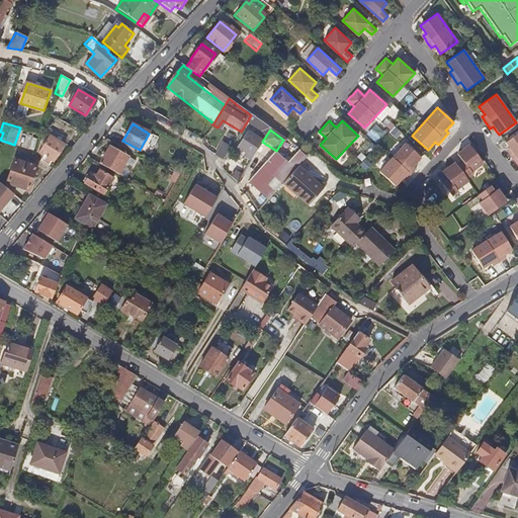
[(517,133),(505,143),(510,151),(507,153),(512,159),(516,165),(517,163),(517,133)]
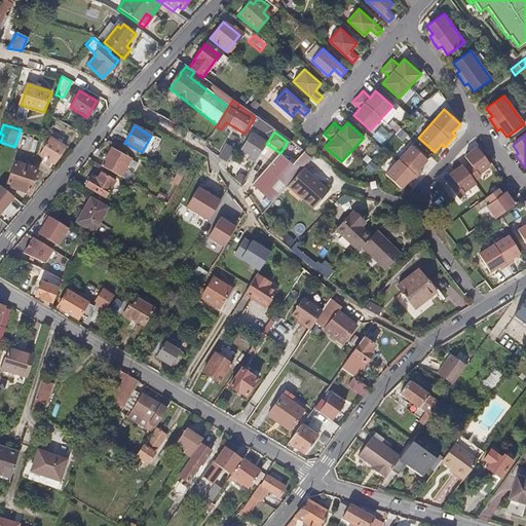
[(66,145),(51,136),(41,153),(45,156),(43,161),(50,165),(52,161),(54,162),(66,145)]
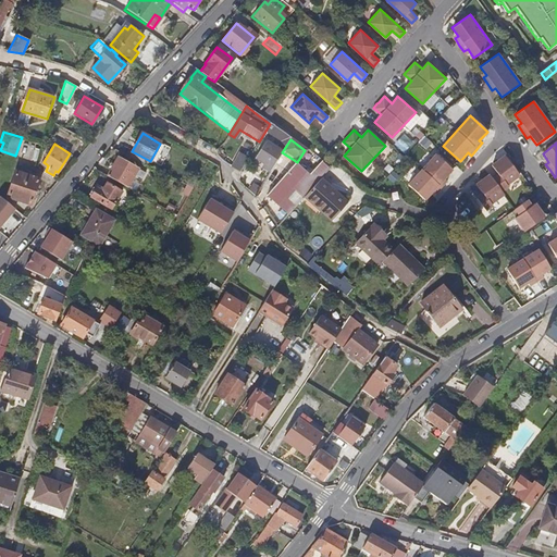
[(254,161),(270,172),(281,155),(264,145),(254,161)]
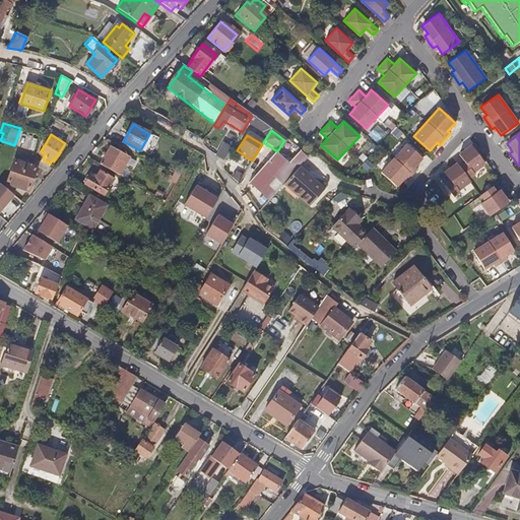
[(404,178),(407,181),(412,175),(417,170),(414,167),(423,158),(406,143),(381,172),(397,186),(404,178)]
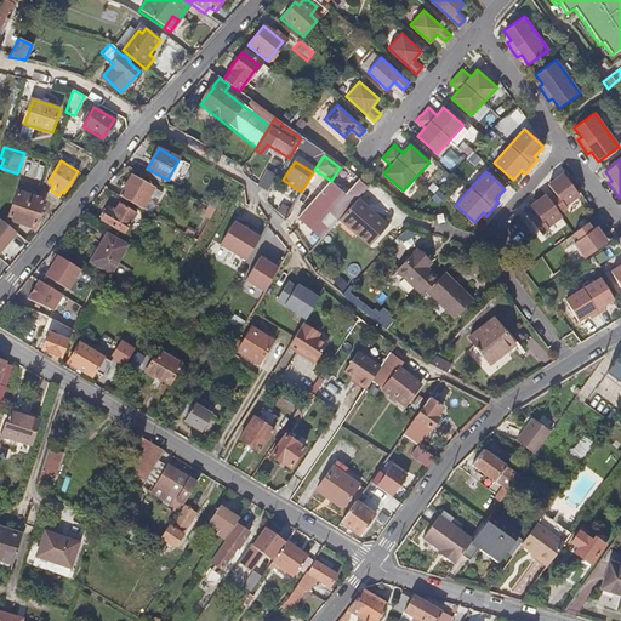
[(545,224),(559,215),(565,209),(564,206),(579,195),(562,174),(547,184),(556,195),(548,200),(545,194),(530,205),(537,216),(531,221),(540,233),(546,228),(545,224)]
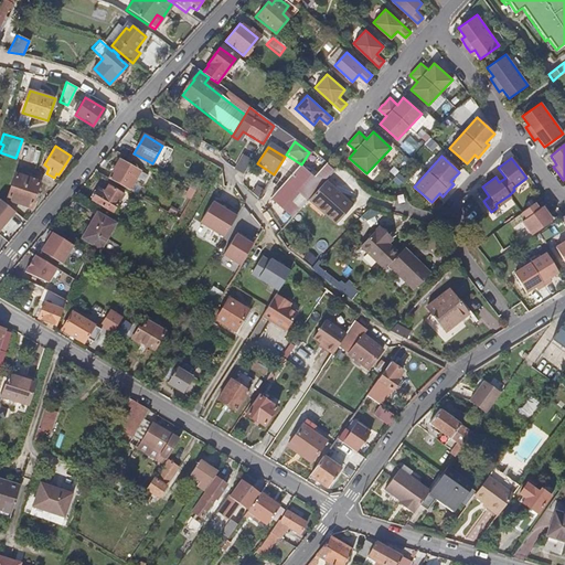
[(119,159),(107,180),(129,192),(141,171),(119,159)]
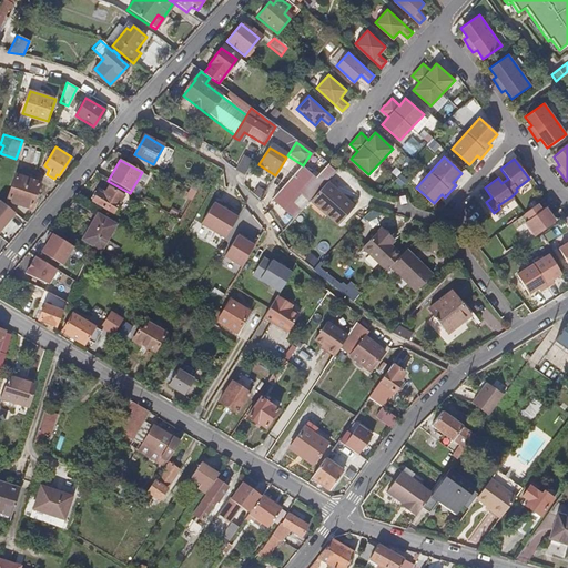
[(237,171),(246,175),(252,165),(243,161),(237,171)]
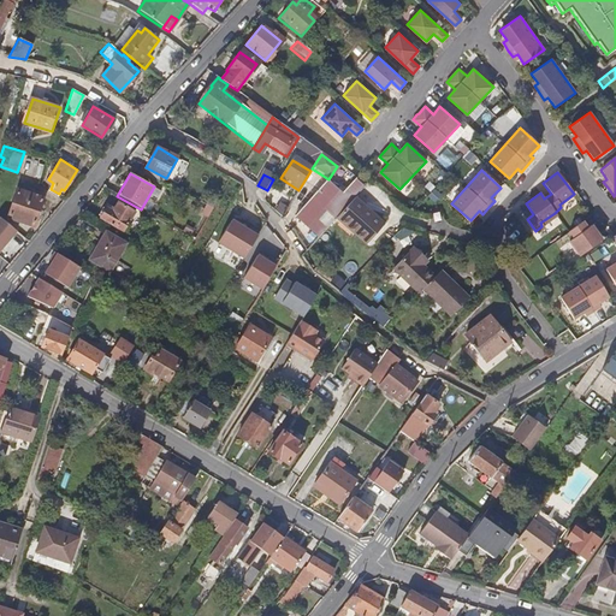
[(290,223),(312,244),(337,215),(345,207),(354,197),(355,196),(362,188),(353,181),(339,194),(327,183),(290,223)]
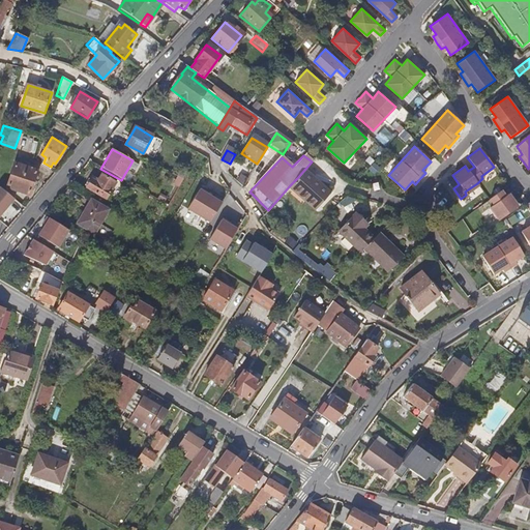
[(7,187),(27,194),(35,168),(16,162),(7,187)]
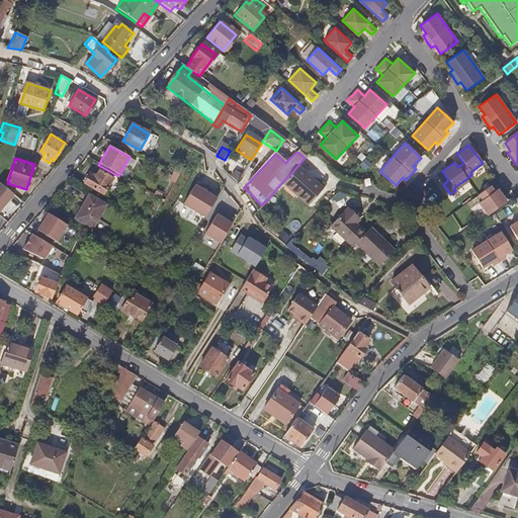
[(323,187),(298,165),(297,166),(290,174),(283,181),(295,193),(297,189),(311,200),(323,187)]
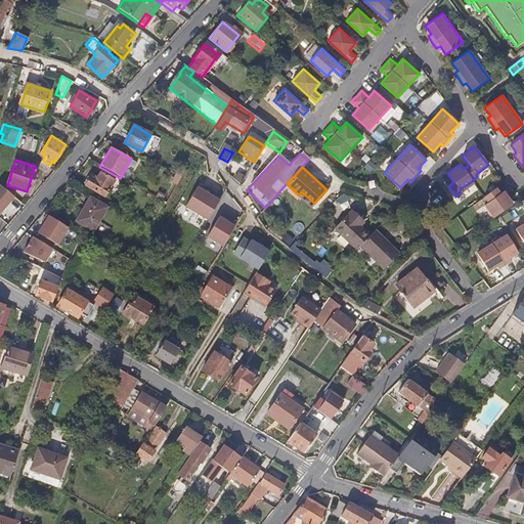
[(104,198),(114,183),(99,175),(96,179),(90,176),(85,186),(104,198)]
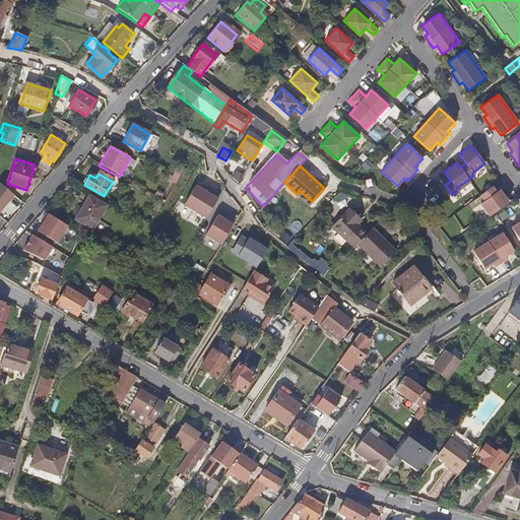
[(0,184),(0,211),(12,194),(0,184)]
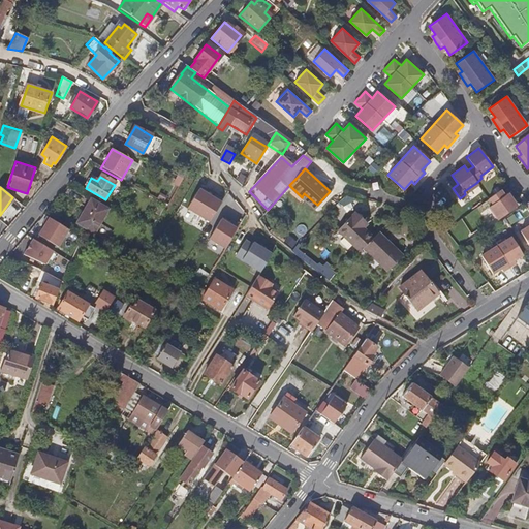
[(200,190),(188,209),(210,222),(223,201),(216,196),(214,198),(200,190)]
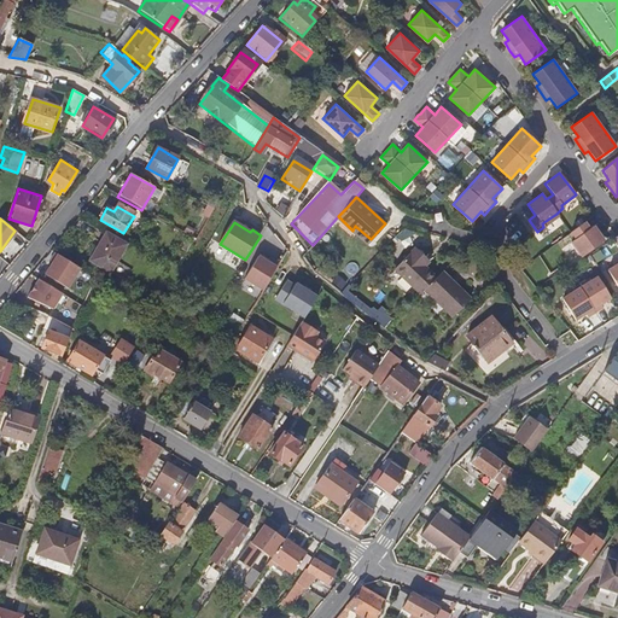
[(589,254),(605,243),(593,226),(589,228),(584,222),(570,232),(575,238),(570,242),(583,258),(589,254)]
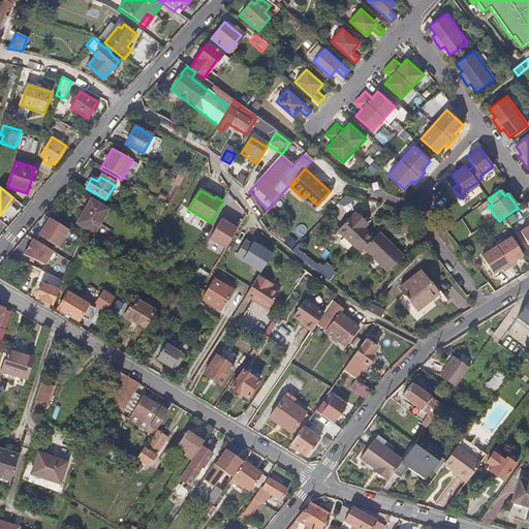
[(85,217),(80,225),(92,232),(106,209),(89,198),(80,214),(85,217)]
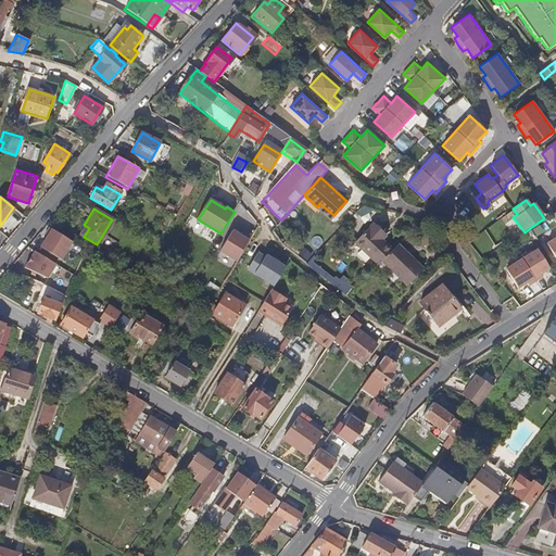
[(89,228),(84,225),(78,234),(84,237),(89,228)]
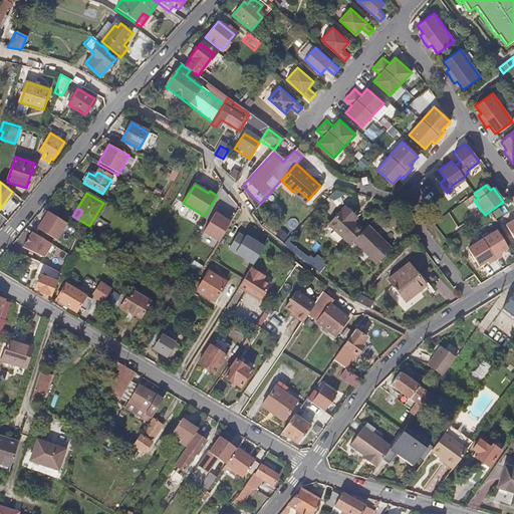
[(329,224),(349,245),(352,242),(361,232),(349,219),(352,215),(344,208),(329,223),(330,223),(329,224)]
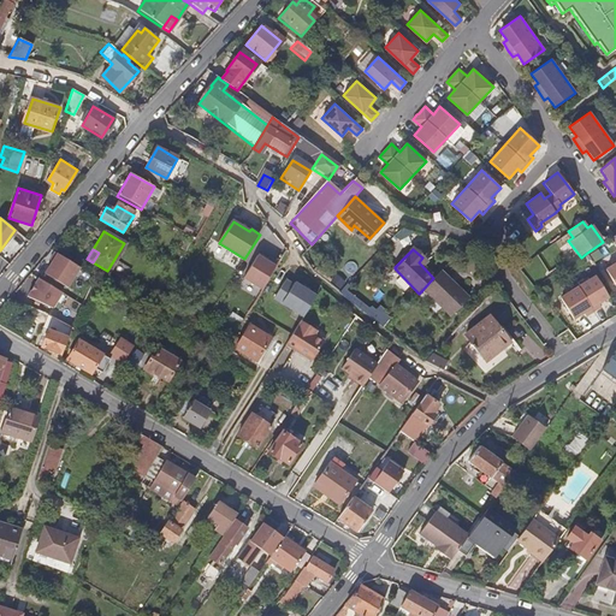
[(45,274),(67,288),(81,268),(54,253),(49,261),(52,262),(45,274)]
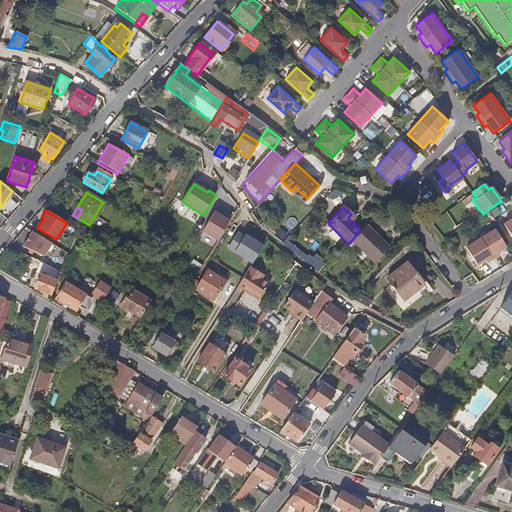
[(213,210),(201,230),(216,238),(226,222),(227,223),(229,219),(228,219),(213,210)]
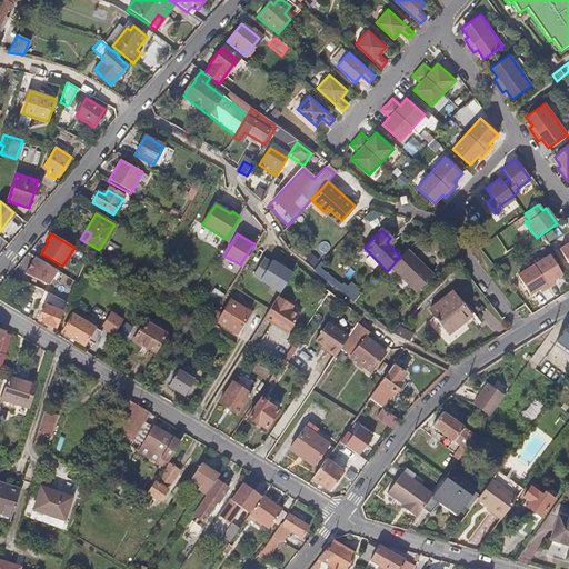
[(568,238),(563,242),(566,245),(559,249),(568,265),(568,238)]
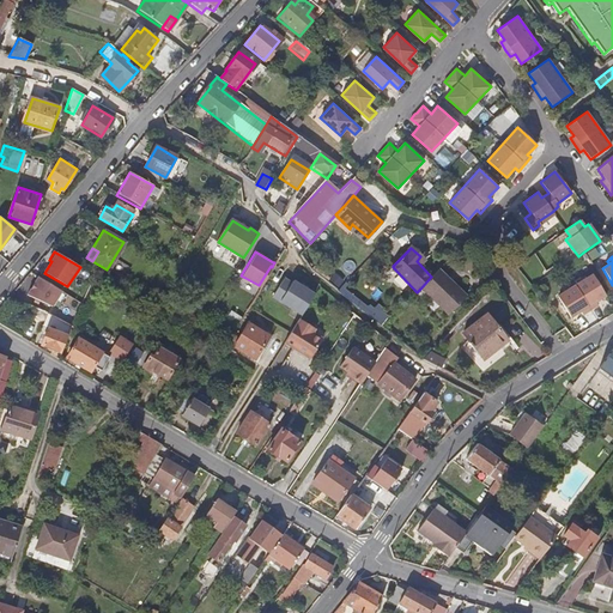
[(467,297),(438,269),(431,277),(420,289),(449,316),(467,297)]
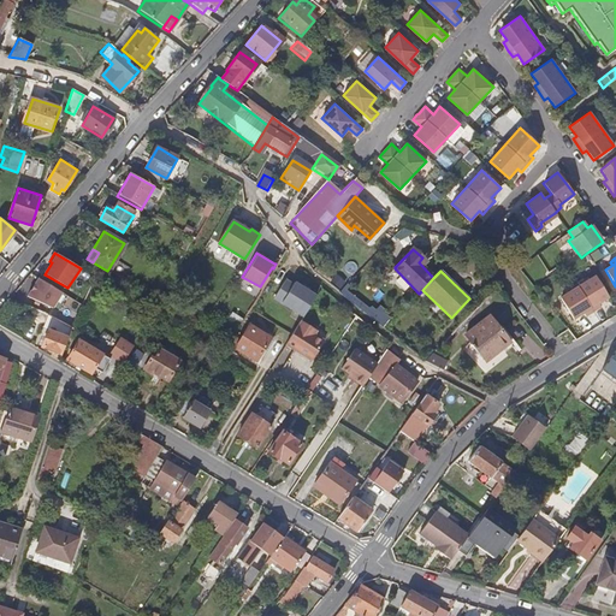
[(560,297),(573,319),(584,313),(586,317),(600,307),(598,303),(608,297),(594,276),(587,280),(586,277),(566,290),(567,292),(560,297)]
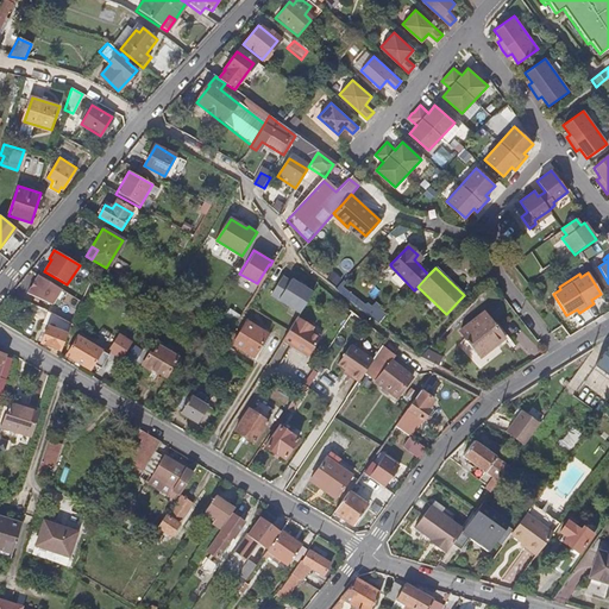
[(38,275),(29,290),(52,305),(60,292),(61,293),(62,290),(38,275)]
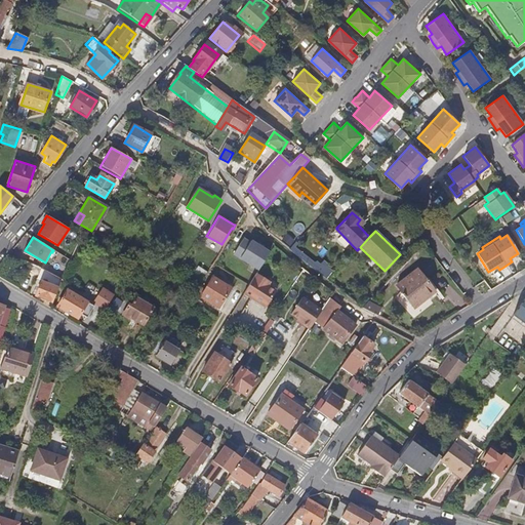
[(244,239),(235,254),(258,270),(270,252),(252,241),(250,243),(244,239)]
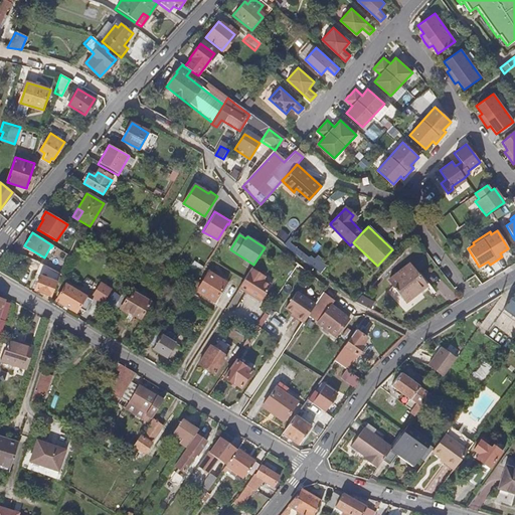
[(50,269),(35,261),(32,267),(59,280),(61,274),(50,269)]
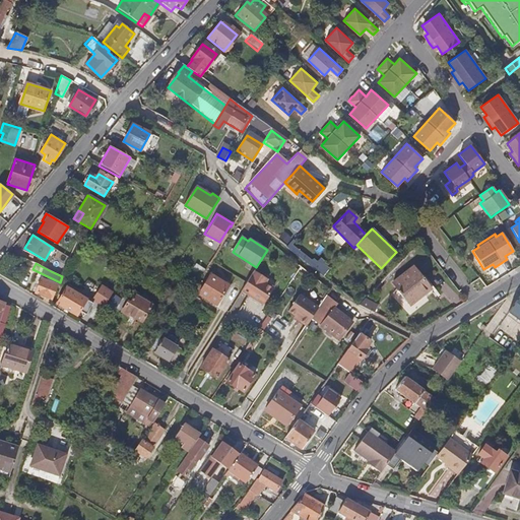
[(413,265),(404,272),(419,293),(423,290),(425,294),(431,288),(413,265)]
